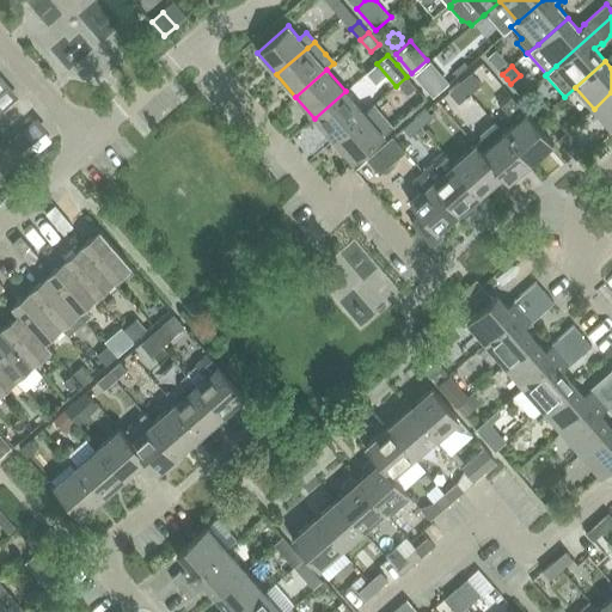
[(471,72),(459,81),(470,93),(482,84),(471,72)]
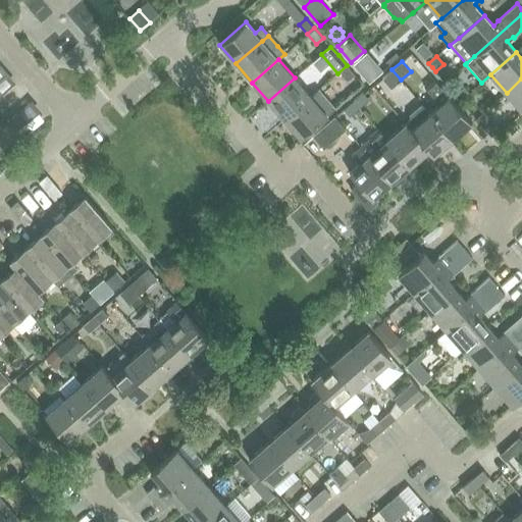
[(347,65),(340,71),(348,81),(355,74),(347,65)]
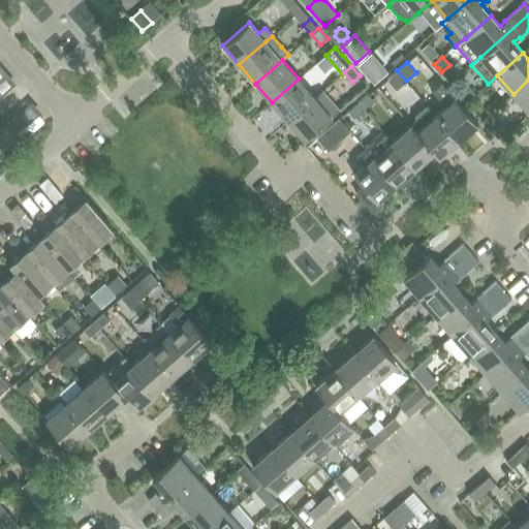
[(397,70),(387,80),(397,90),(406,81),(397,70)]
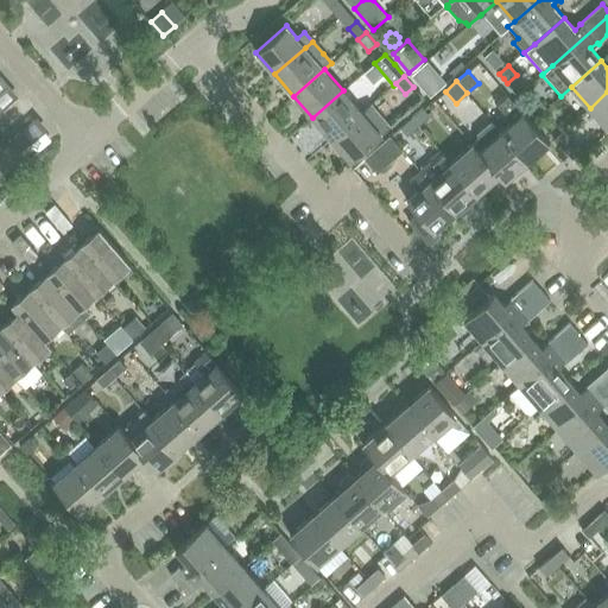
[(312,118),(330,139),(361,112),(343,90),(312,118)]
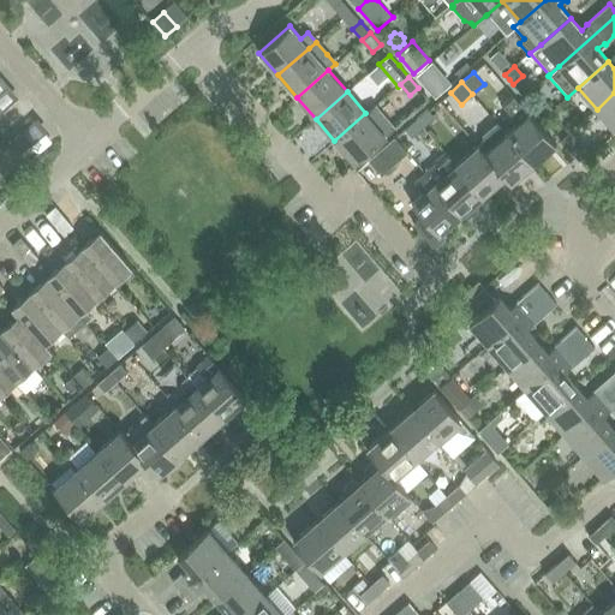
[(511,93),(500,102),(518,123),(506,133),(533,165),(556,144),(529,113),(511,93)]
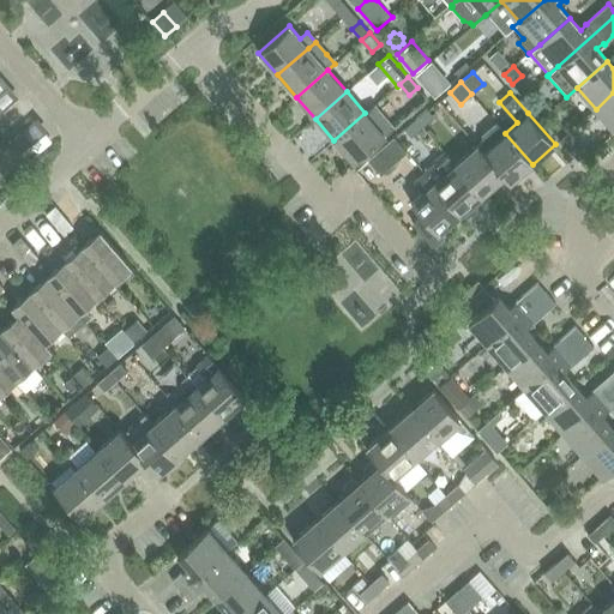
[(613,92),(596,109),(613,130),(613,92)]
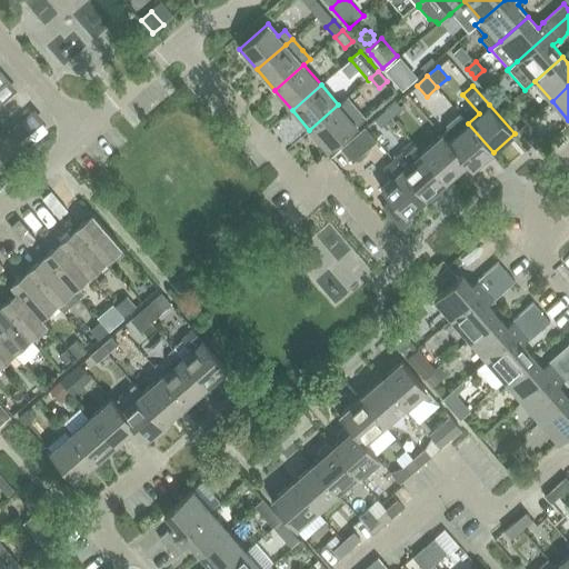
[(505,95),(496,102),(501,109),(510,100),(505,95)]
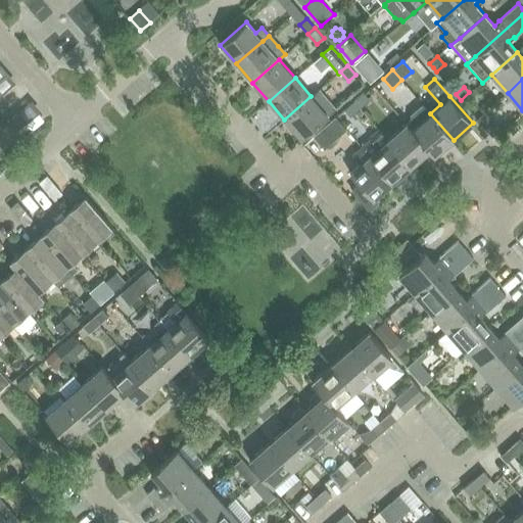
[(311,96),(284,120),(301,139),(328,115),(336,109),(319,90),(311,96)]
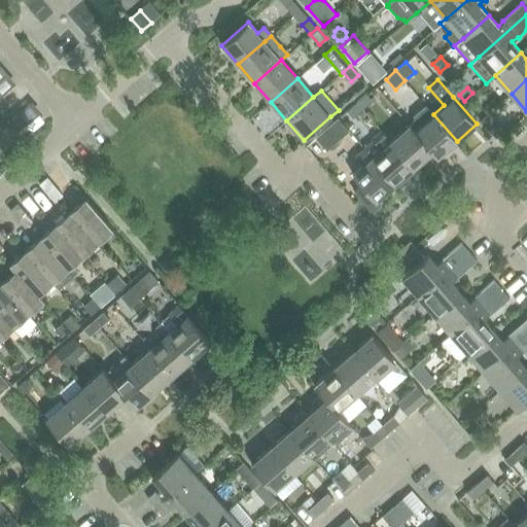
[(366,94),(357,103),(363,109),(373,101),(366,94)]
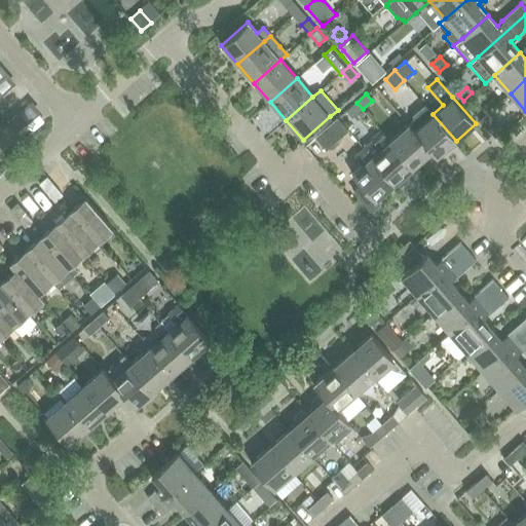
[(363,109),(357,103),(346,111),(352,118),(363,109)]
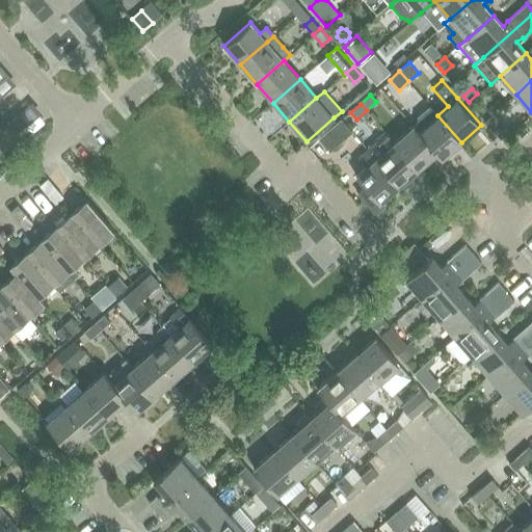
[(417,124),(415,126),(420,131),(419,132),(436,153),(442,159),(461,142),(437,115),(429,106),(417,117),(417,124)]
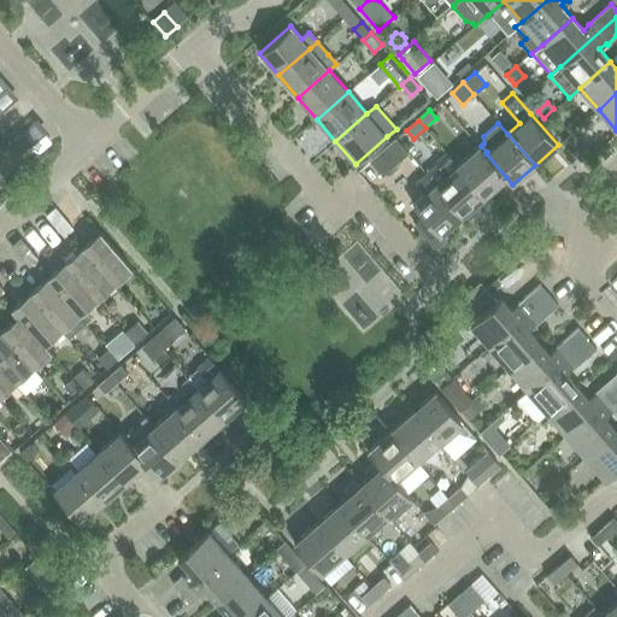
[(574,131),(564,140),(582,163),(592,154),(574,131)]
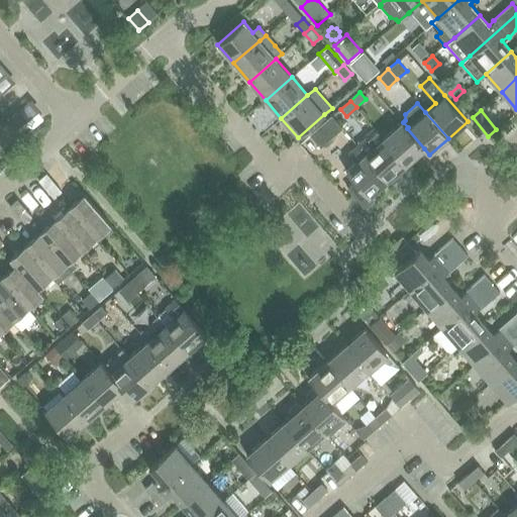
[(8,121),(9,122),(16,131),(24,124),(16,115),(8,121)]
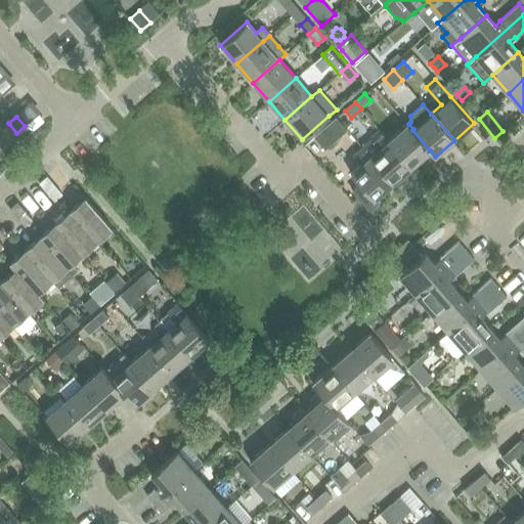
[(313,137),(324,150),(346,132),(335,119),(313,137)]
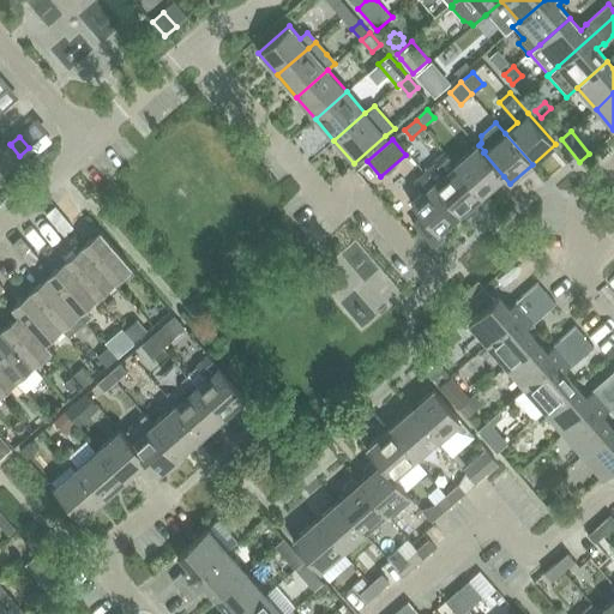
[(0,146),(0,172),(19,156),(11,145),(4,151),(0,146)]
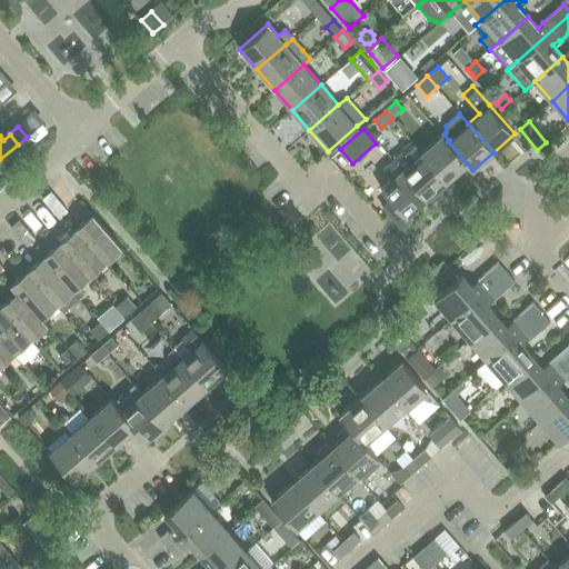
[(422,152),(421,153),(447,182),(467,163),(448,141),(449,140),(443,135),(423,151),(422,152)]
